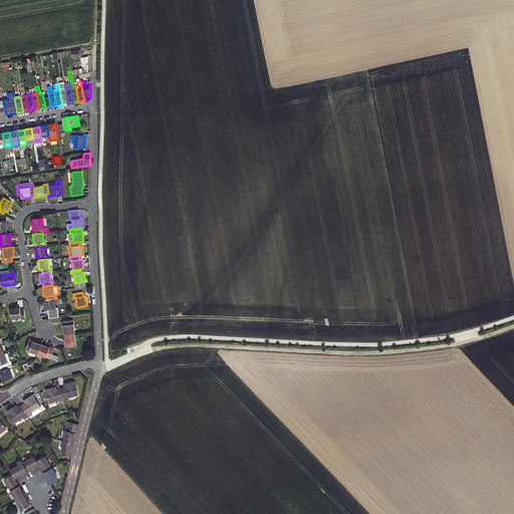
[(46,299),(44,300),(45,309),(48,309),(48,312),(49,318),(58,317),(57,308),(55,308),(54,298),(46,299)]
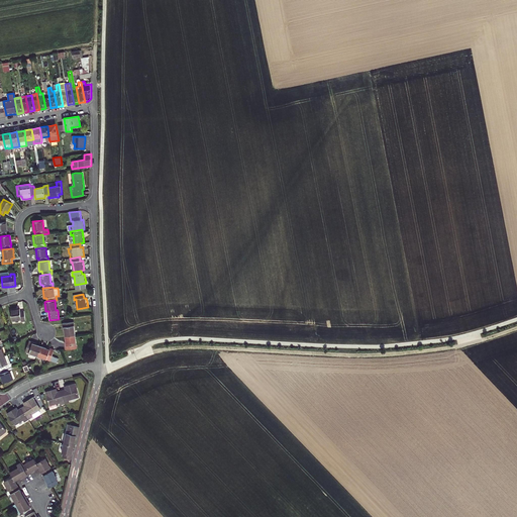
[(20,311),(20,309),(16,309),(10,310),(12,321),(21,319),(21,321),(25,321),(24,311),(20,311)]
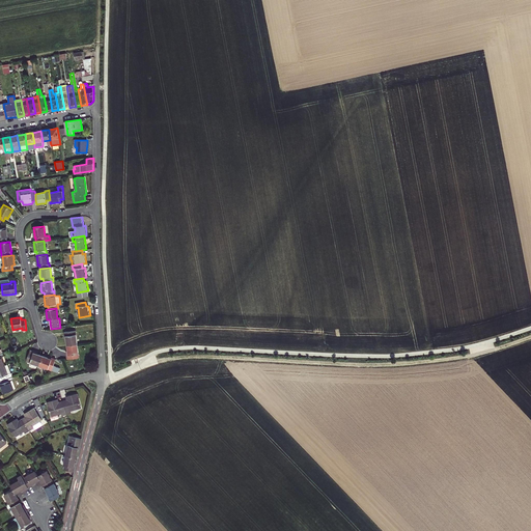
[(67,345),(74,344),(72,331),(64,332),(64,338),(66,338),(66,342),(67,345)]
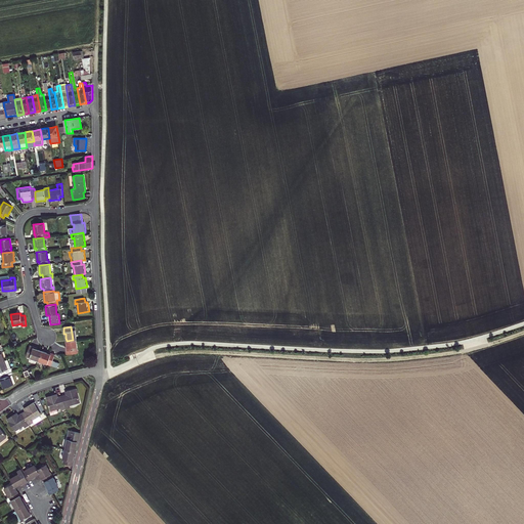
[(73,340),(67,341),(67,344),(67,348),(66,348),(67,354),(78,353),(76,340),(73,340)]
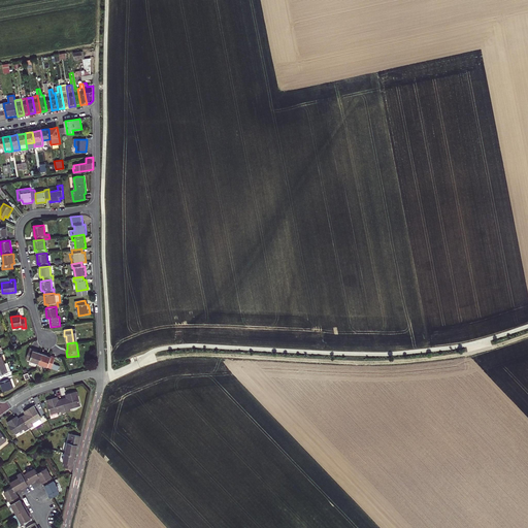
[(39,364),(42,354),(38,353),(36,352),(36,351),(30,349),(26,359),(39,364)]
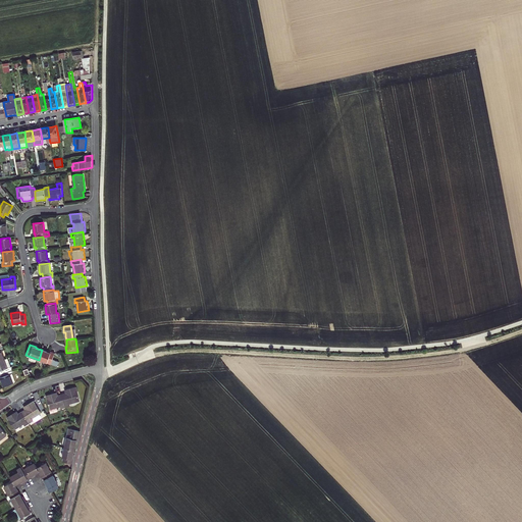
[(45,351),(42,350),(39,360),(51,364),(55,353),(49,351),(49,352),(45,351)]
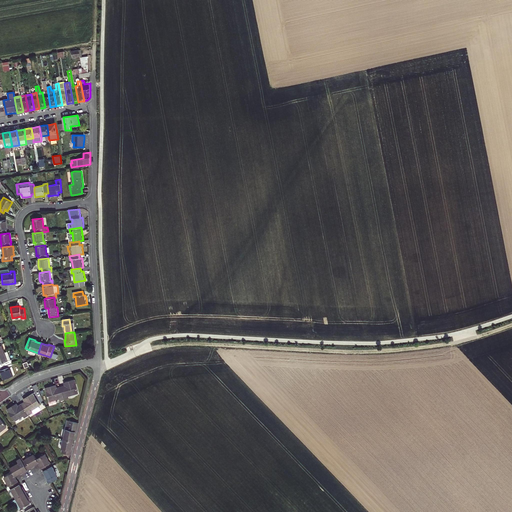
[(0,366),(0,367),(11,363),(12,363),(7,351),(4,352),(0,353),(0,366)]
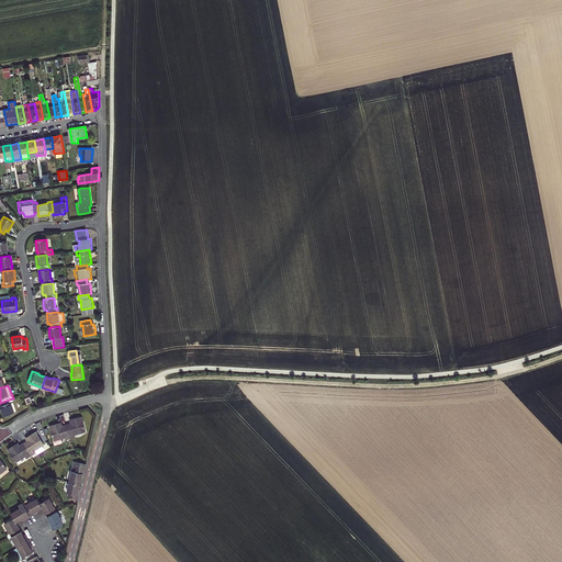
[(12,398),(0,403),(1,406),(0,406),(2,412),(3,416),(17,412),(12,398)]
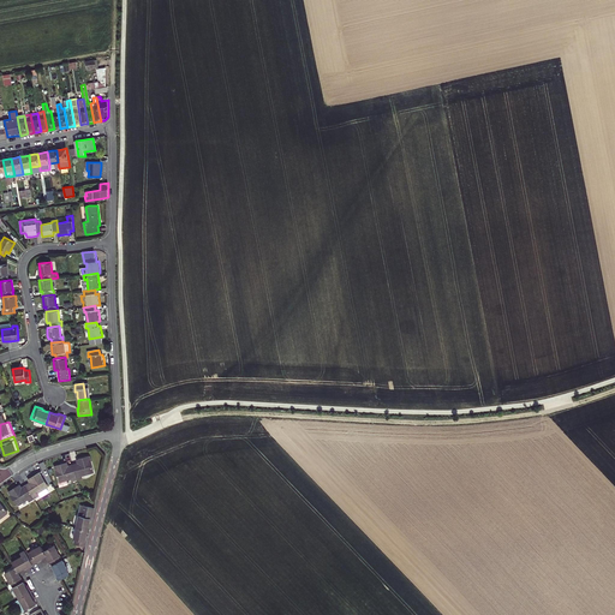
[(78,463),(73,465),(77,479),(83,478),(82,476),(94,472),(89,457),(85,458),(79,459),(79,463),(78,463)]
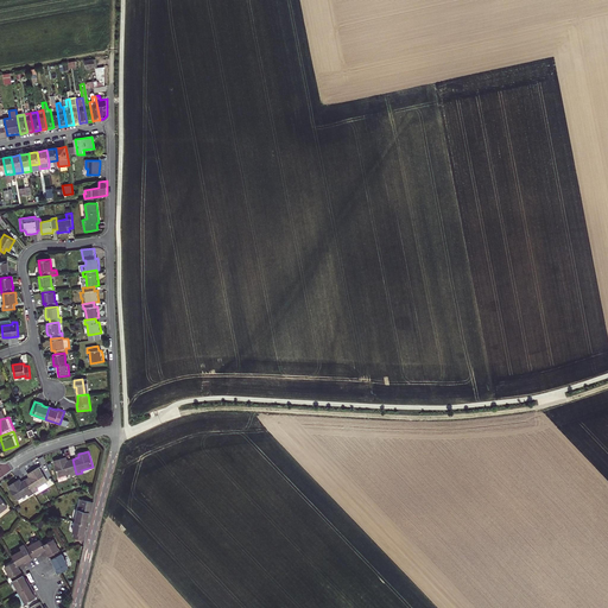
[(76,474),(73,460),(67,461),(65,461),(64,458),(59,460),(54,461),(58,476),(70,473),(71,476),(76,474)]
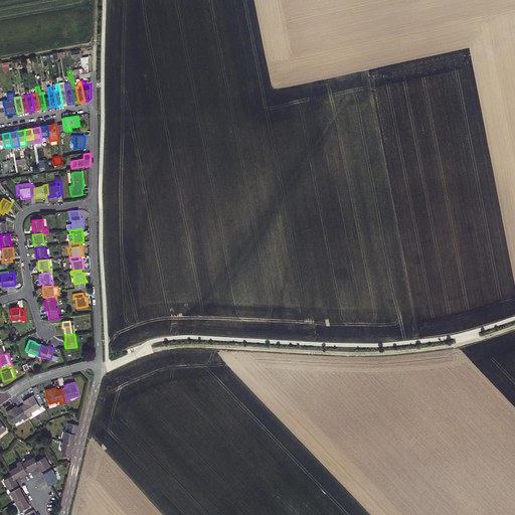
[(25,404),(22,406),(29,417),(32,415),(31,413),(40,407),(33,396),(29,398),(25,401),(27,403),(25,404)]
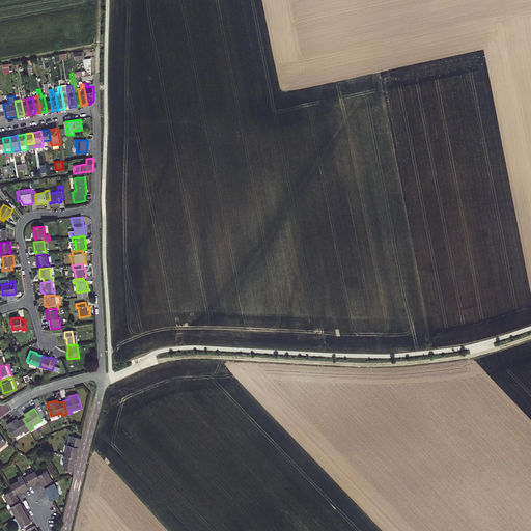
[(30,430),(23,419),(18,422),(16,420),(11,422),(7,425),(15,437),(24,431),(26,434),(30,430)]
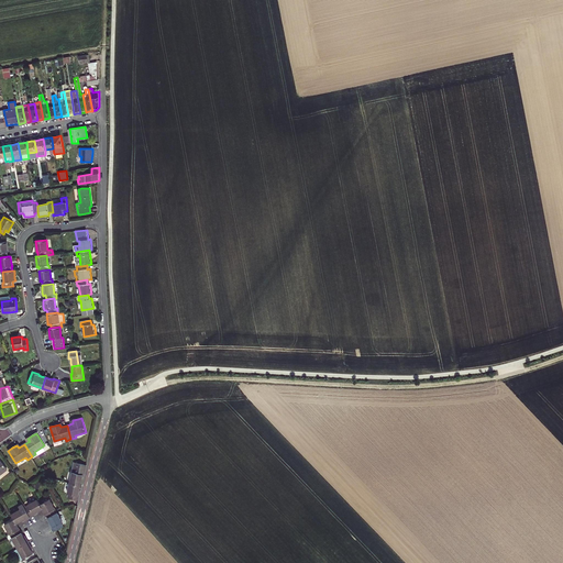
[(70,483),(80,485),(81,478),(83,475),(84,475),(86,465),(75,463),(70,483)]
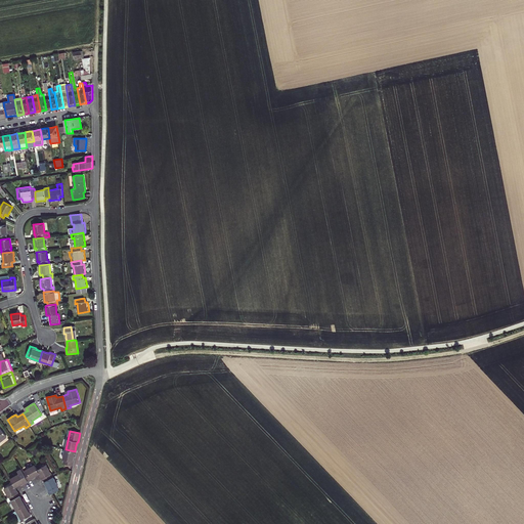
[(75,451),(66,449),(62,459),(64,460),(63,464),(73,466),(74,462),(73,461),(74,456),(75,451)]
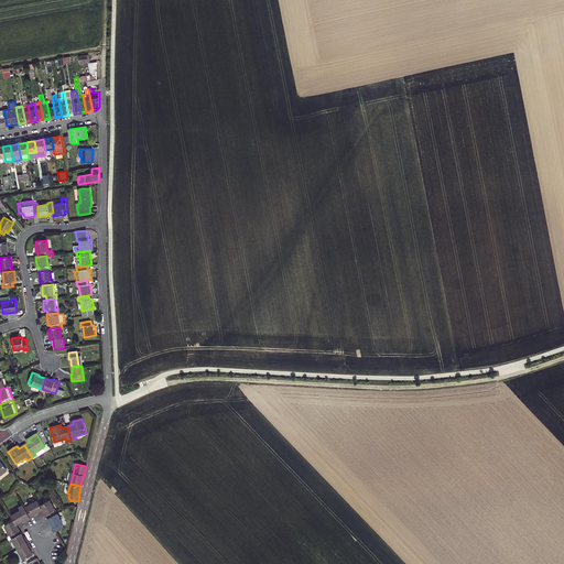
[(38,500),(24,508),(30,519),(34,516),(33,514),(38,512),(43,510),(41,506),(40,506),(38,500)]
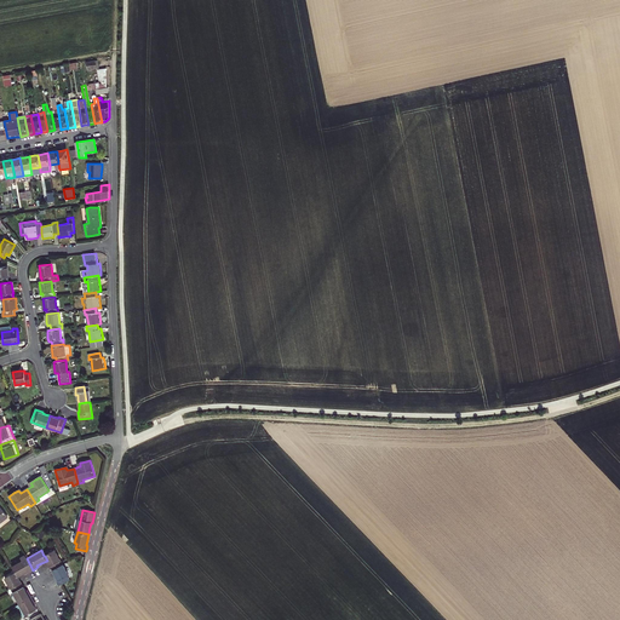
[(63,564),(55,550),(45,556),(47,561),(50,564),(52,570),(63,564)]
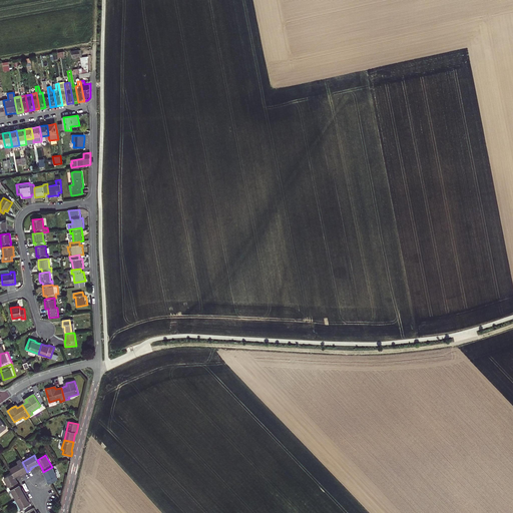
[(27,472),(22,462),(21,463),(10,469),(13,473),(15,477),(20,474),(23,472),(24,474),(27,472)]
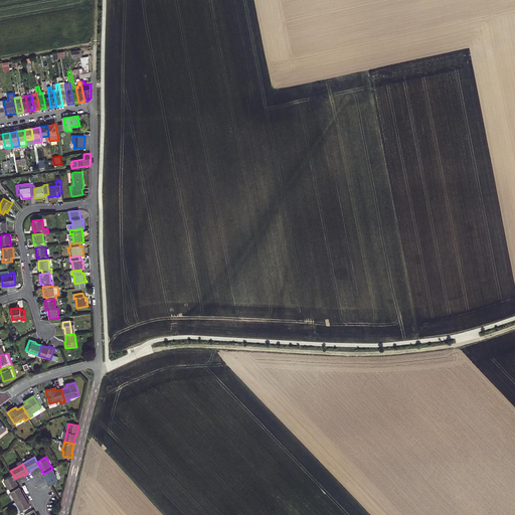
[(47,483),(49,487),(50,486),(57,482),(55,478),(57,478),(52,469),(43,474),(46,479),(48,482),(47,483)]
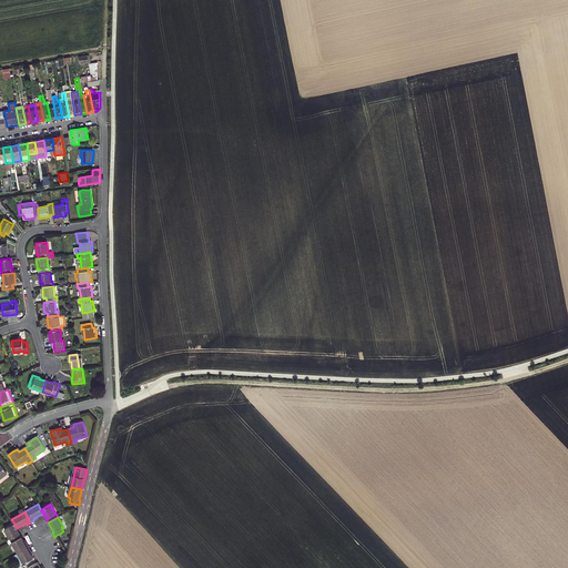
[(12,543),(21,537),(19,533),(17,528),(14,524),(4,529),(10,539),(7,541),(9,545),(12,543)]
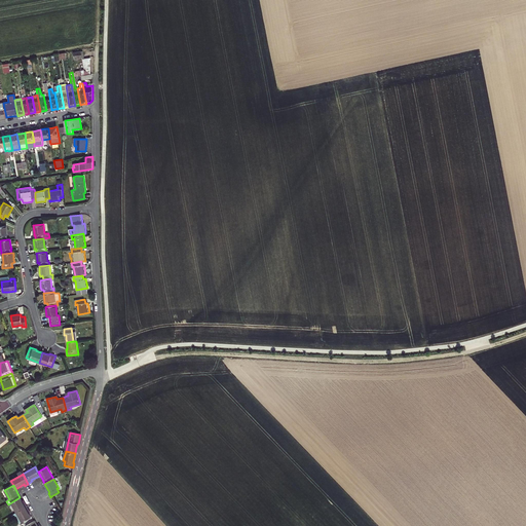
[(11,502),(16,513),(27,506),(25,503),(24,504),(23,502),(20,497),(11,502)]
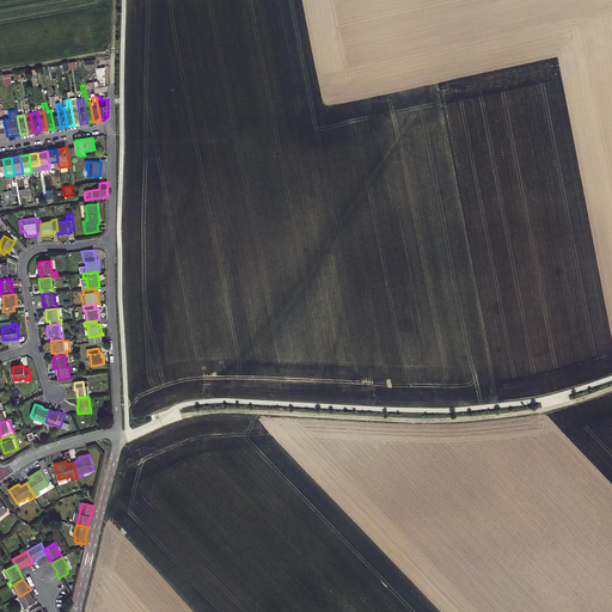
[(34,594),(31,589),(19,597),(25,607),(36,601),(32,595),(32,594),(34,594)]
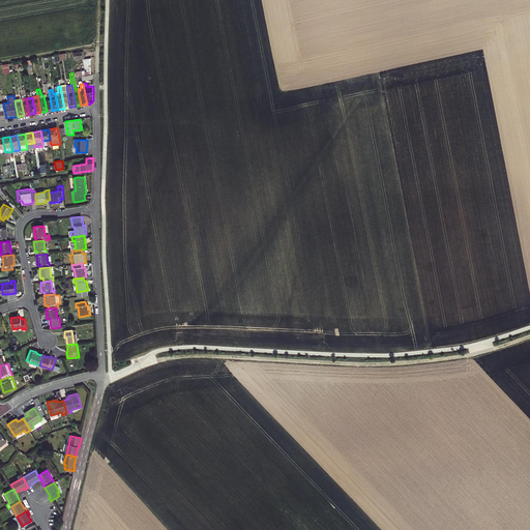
[(13,518),(19,528),(22,526),(17,517),(13,518)]
